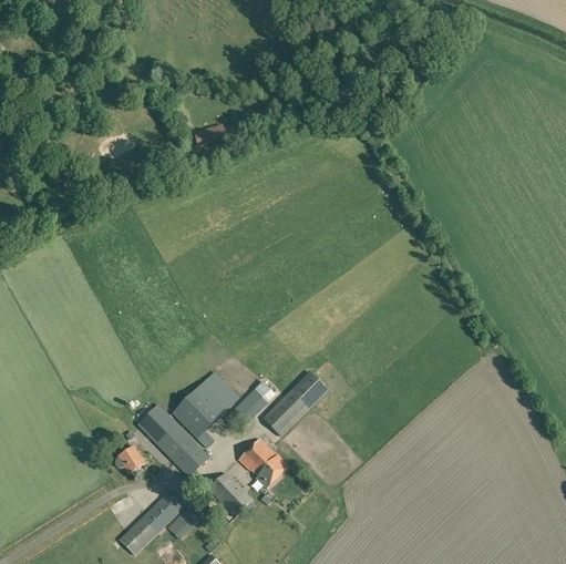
[(197,146),(226,137),(222,123),(193,131),(197,146)]
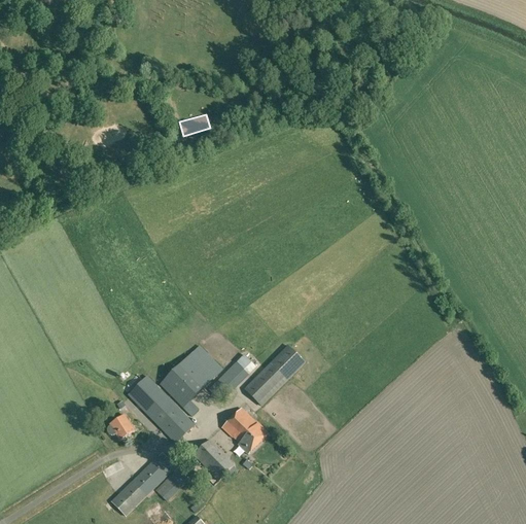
[(186,410),(193,403),(189,398),(222,367),(199,343),(159,382),(182,407),(183,406),(186,410)]
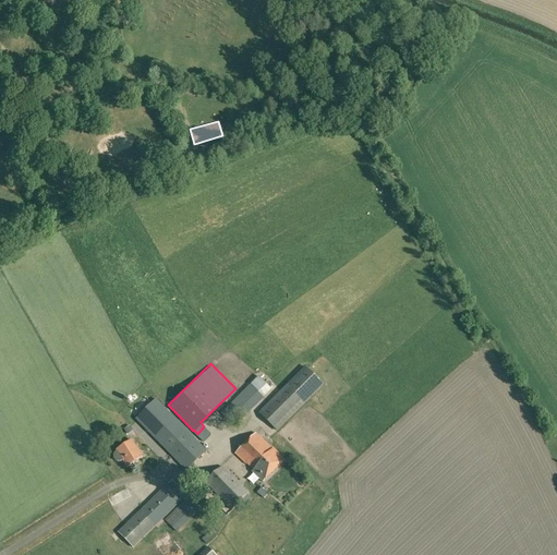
[(276,427),(323,382),(305,364),(258,410),(276,427)]
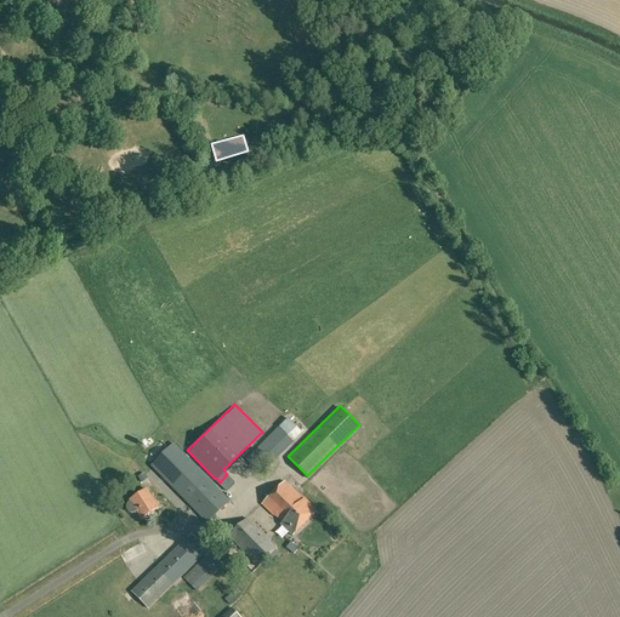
[(260,470),(301,429),(286,416),(245,456),(260,470)]
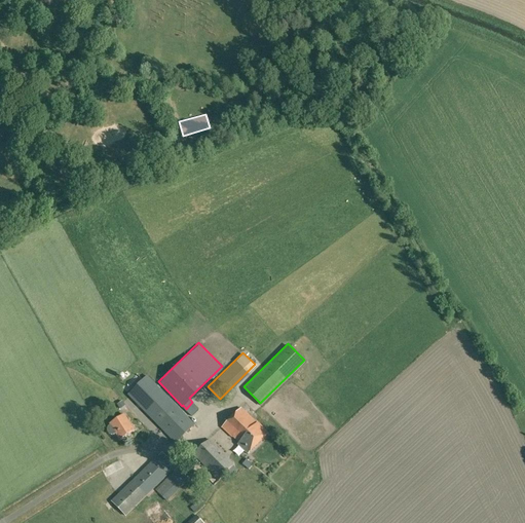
[(173,440),(177,440),(194,421),(146,373),(126,393),(173,440)]
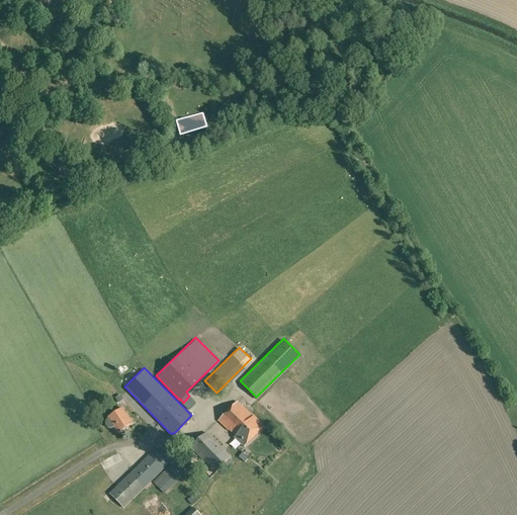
[(119,393),(114,397),(117,401),(122,398),(119,393)]
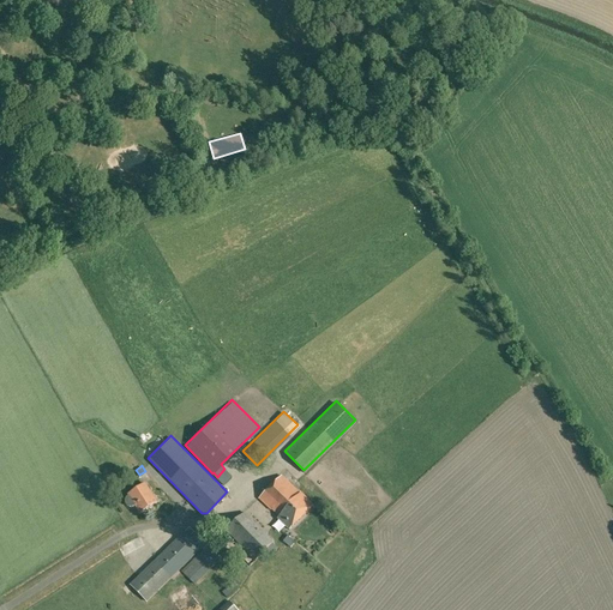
[(299,491),(281,473),(258,495),(269,507),(270,506),(278,513),(276,515),(288,527),(312,502),(300,490),(299,491)]
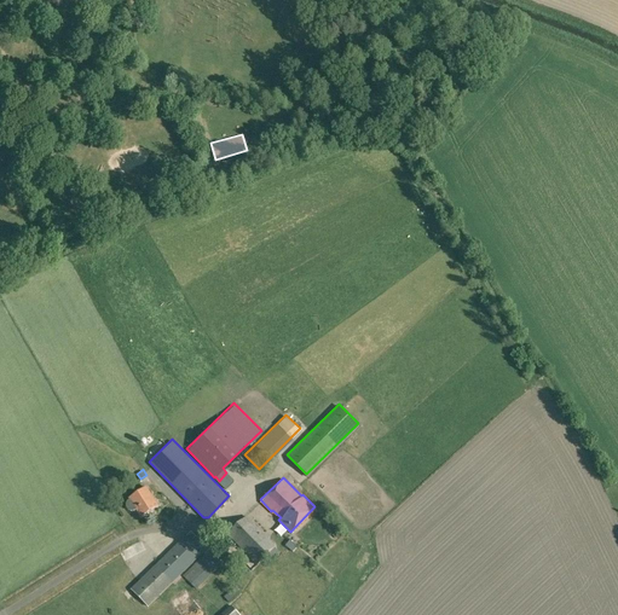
[(139,514),(156,503),(145,486),(128,495),(128,497),(126,498),(125,502),(125,504),(126,506),(130,508),(133,509),(136,506),(139,514)]
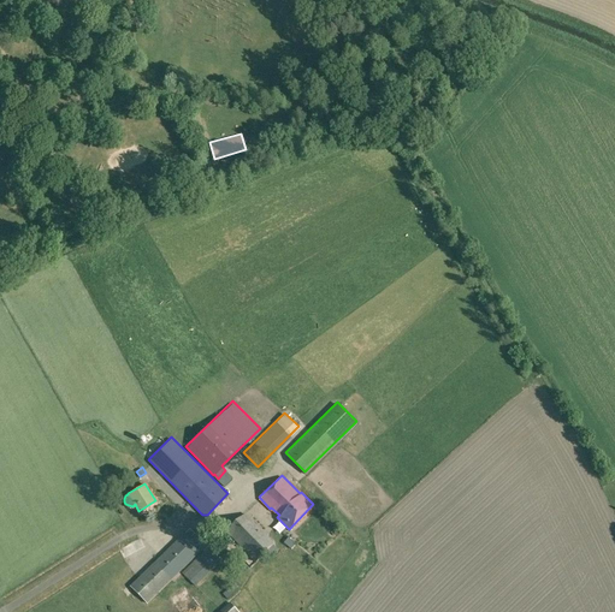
[(270,553),(277,546),(272,541),(273,540),(244,511),(225,529),(254,559),(265,550),(270,553)]
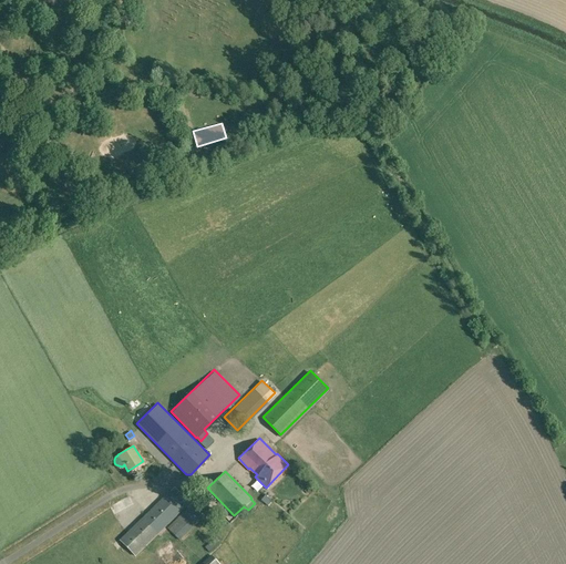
[(134,553),(184,504),(170,489),(120,537),(134,553)]
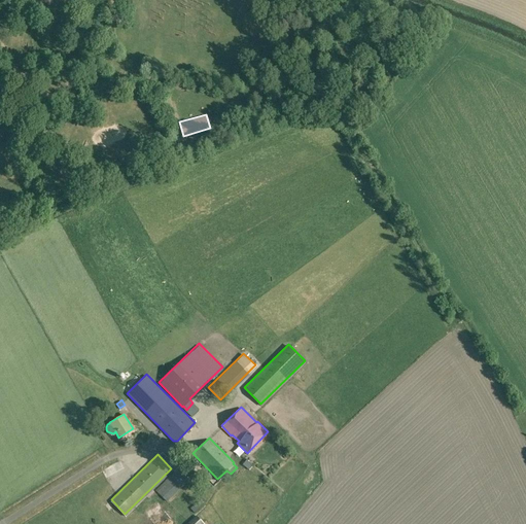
[(248,467),(252,463),(246,458),(242,462),(248,467)]
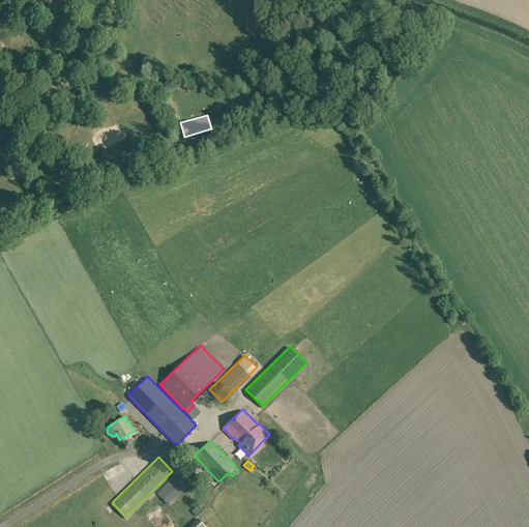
[(167,502),(187,482),(175,471),(155,491),(167,502)]
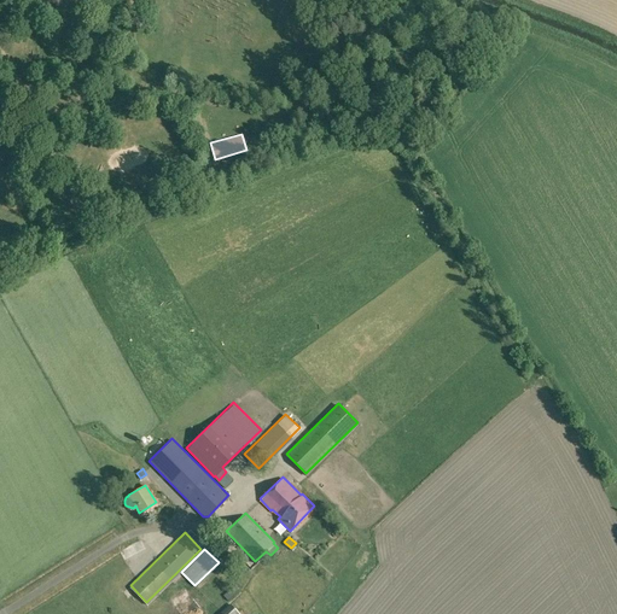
[(227,598),(236,590),(232,585),(222,592),(227,598)]
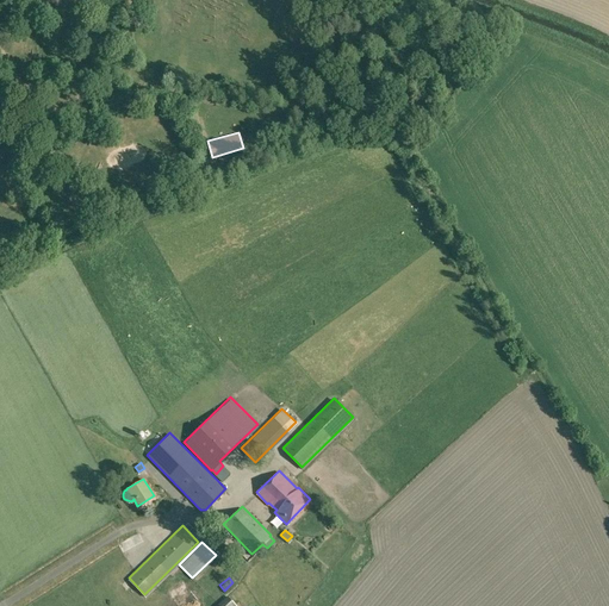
[(227,594),(212,605),(235,605),(237,605),(227,594)]
